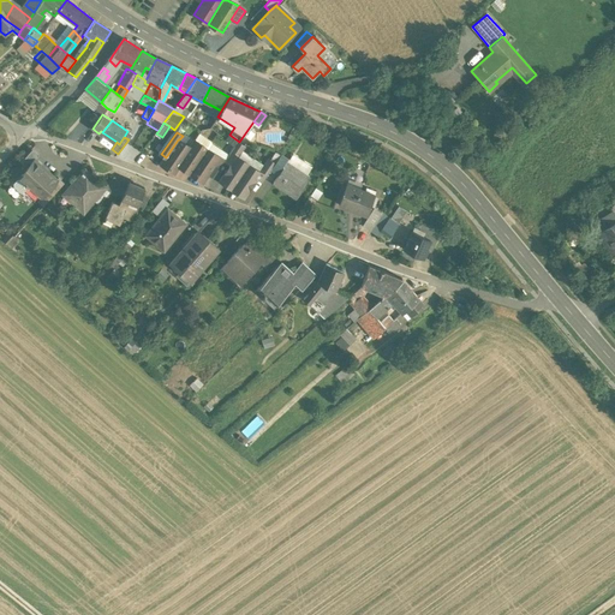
[(166,157),(161,165),(173,172),(178,166),(178,165),(190,147),(179,139),(178,139),(166,157)]
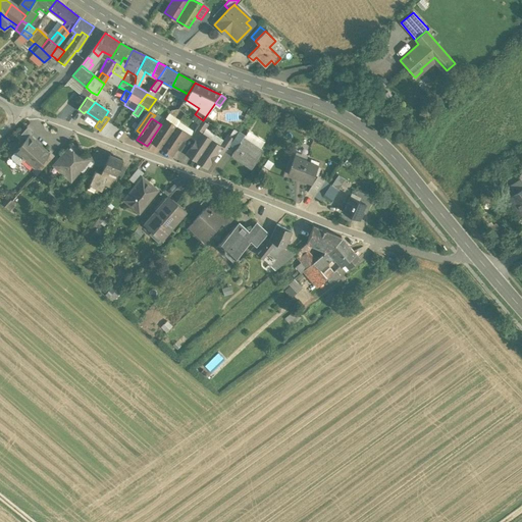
[(175,125),(165,119),(161,124),(151,140),(151,141),(161,147),(175,125)]
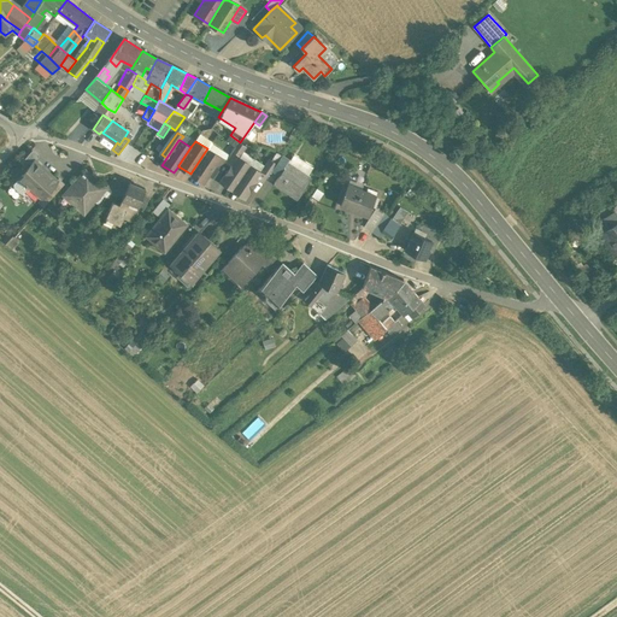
[(225,162),(231,165),(238,157),(241,152),(235,147),(225,162)]
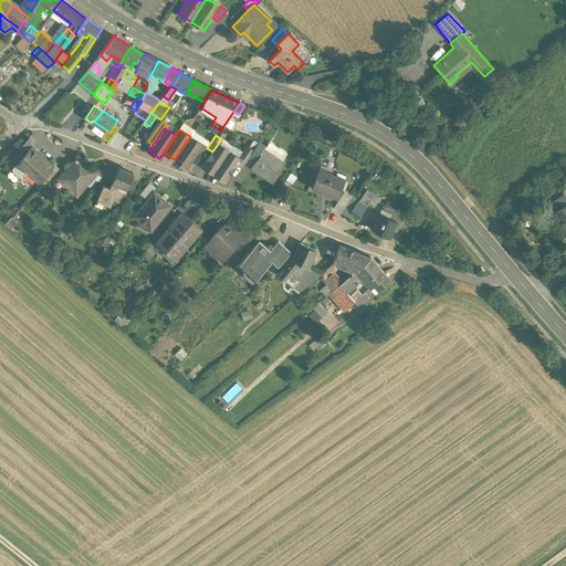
[(190,136),(175,159),(186,167),(198,149),(201,144),(190,136)]
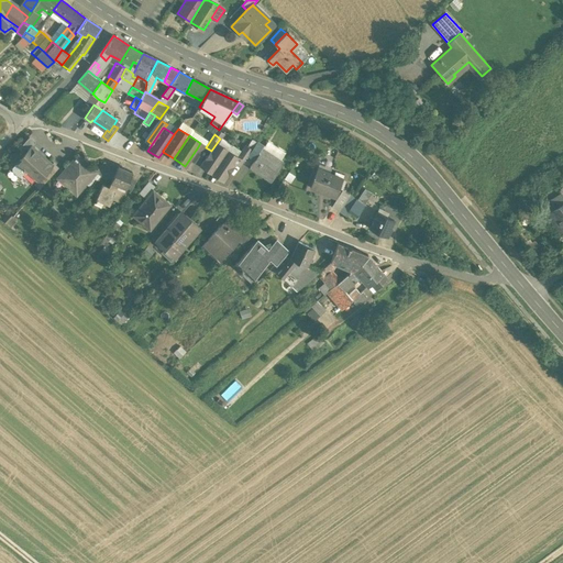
[(252,150),(250,153),(256,157),(263,148),(263,150),(265,146),(257,141),(252,150)]
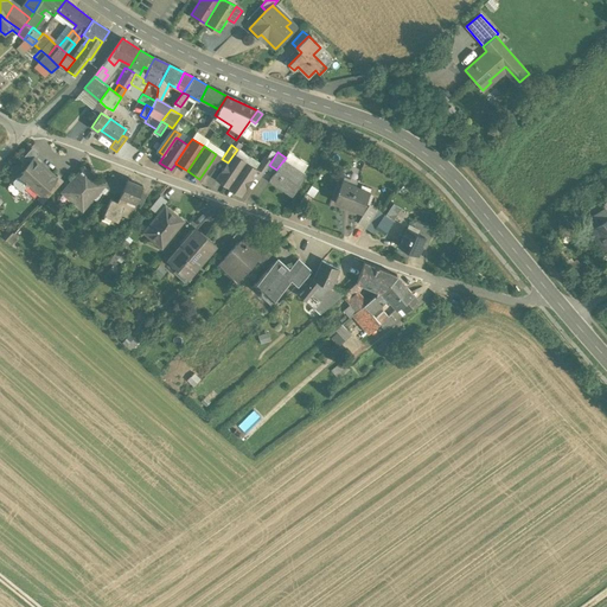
[(222,159),(216,154),(212,160),(217,164),(222,159)]
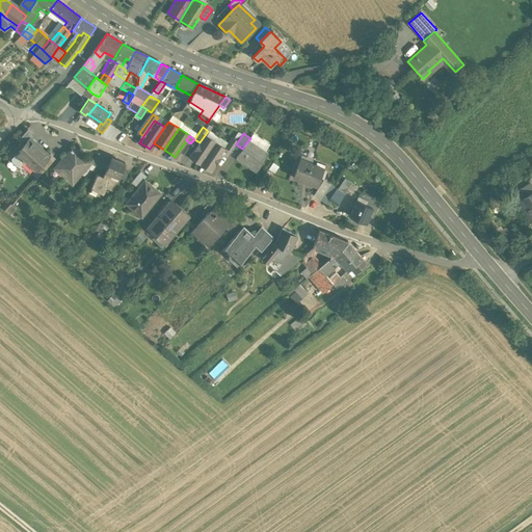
[(200,142),(190,156),(201,163),(215,141),(205,135),(200,142)]
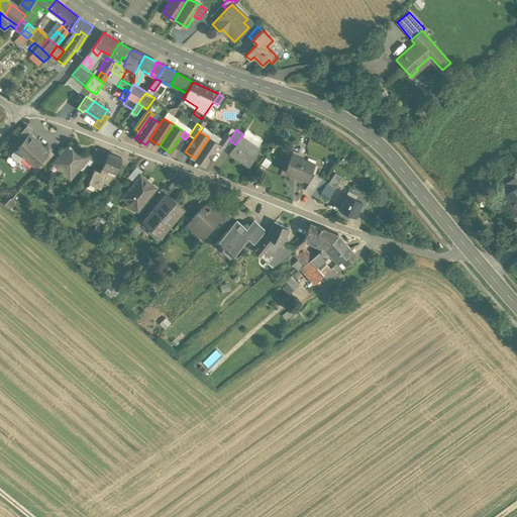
[(231,137),(225,133),(222,139),(227,142),(229,140),(231,137)]
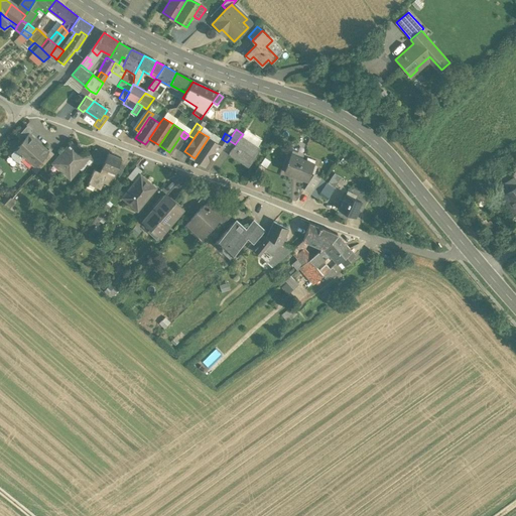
[(46,150),(28,134),(16,147),(21,152),(20,154),(23,156),(33,165),(47,150),(46,150)]
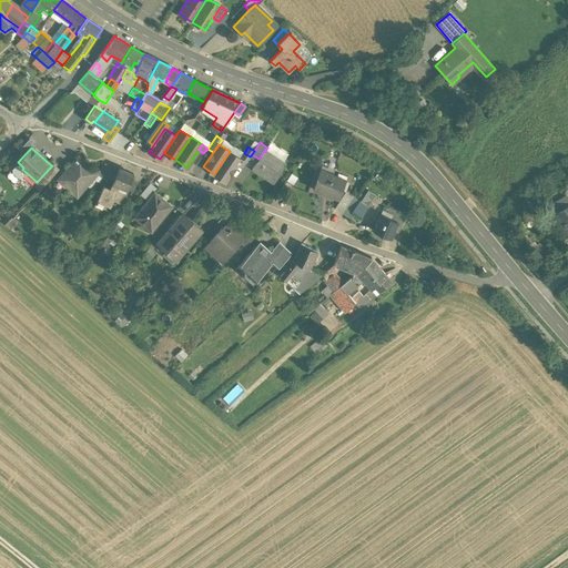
[(259,159),(252,169),(260,174),(260,173),(271,181),(277,171),(280,173),(286,164),(265,151),(265,150),(259,159)]
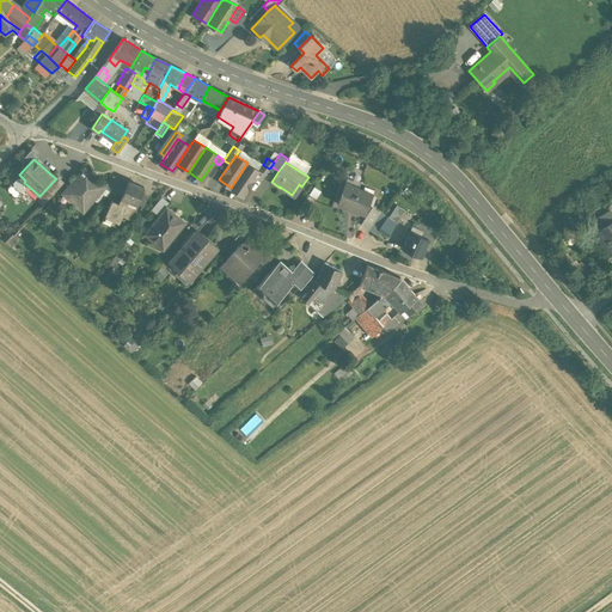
[(248,163),(231,188),(242,196),(256,177),(259,171),(258,171),(248,163)]
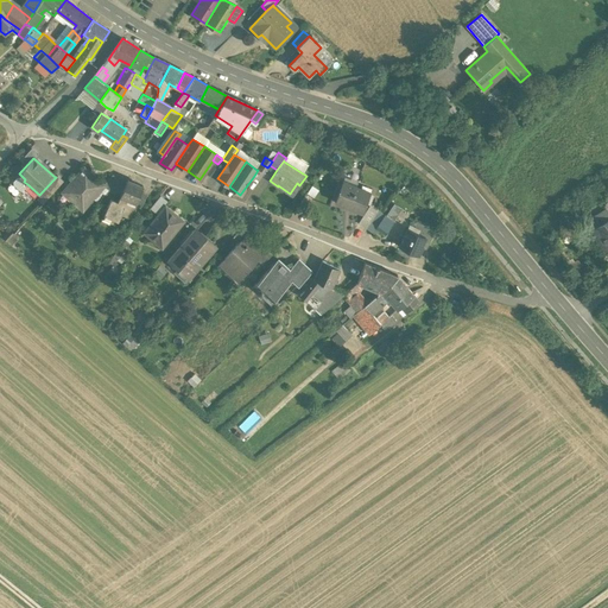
[(261,164),(257,170),(258,170),(254,176),(260,179),(267,168),(261,164)]
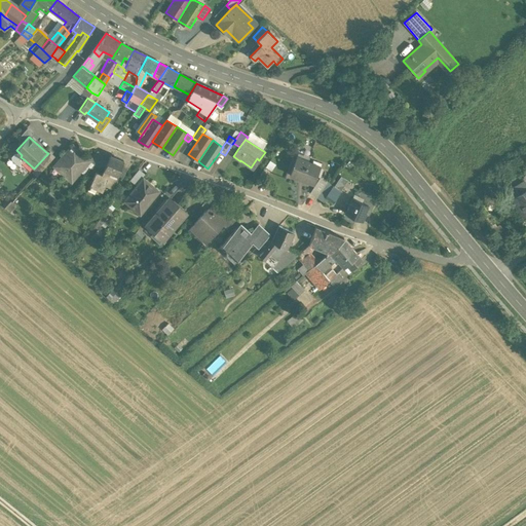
[(70,148),(54,165),(71,181),(89,160),(89,159),(72,145),(71,147),(69,146),(68,147),(70,148)]
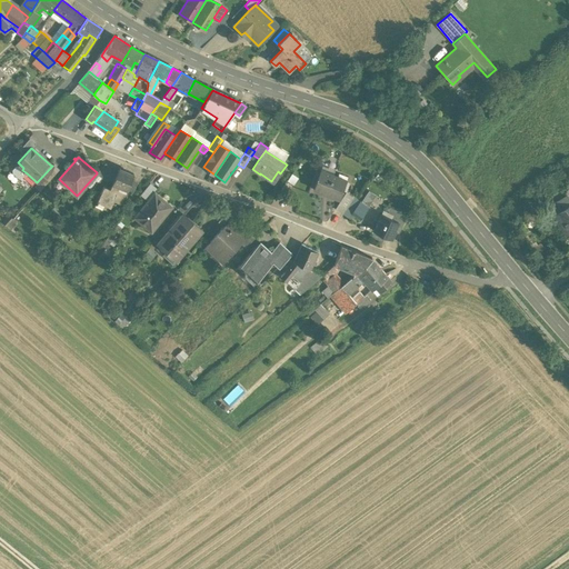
[(105,162),(97,172),(97,173),(101,177),(111,166),(105,162)]
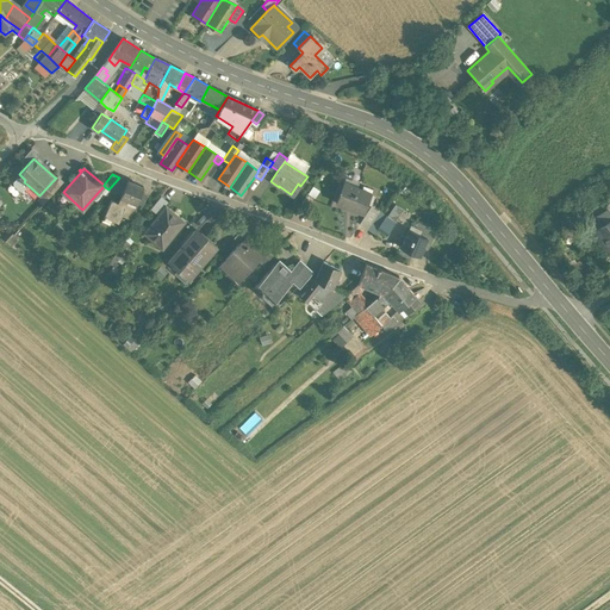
[(56,178),(39,195),(37,198),(43,204),(63,181),(57,175),(55,178),(56,178)]
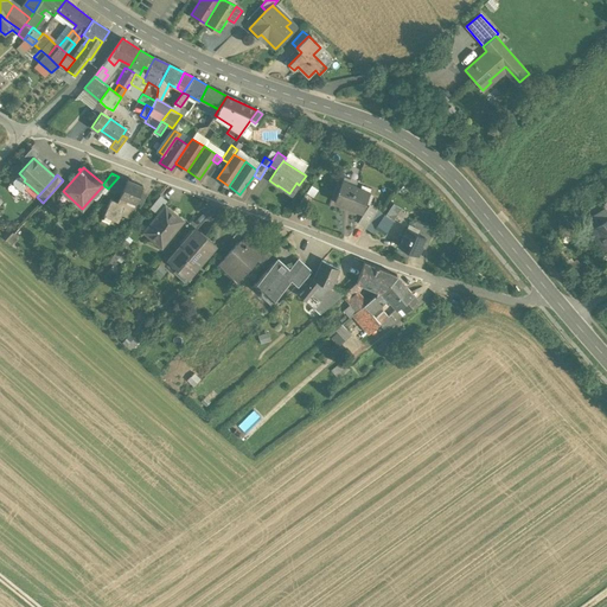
[(127,180),(119,177),(108,189),(113,191),(110,197),(117,200),(120,196),(127,180)]
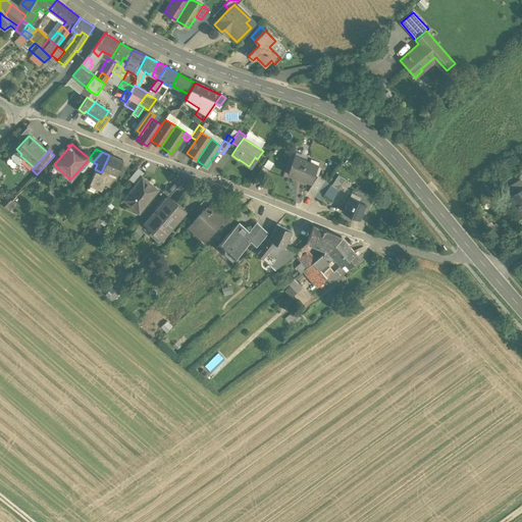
[(101,172),(95,169),(89,184),(101,189),(103,184),(109,170),(116,173),(122,160),(109,154),(109,155),(103,168),(101,172)]
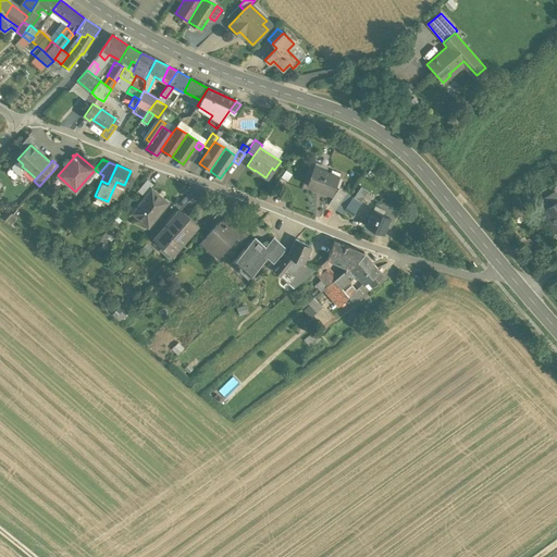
[(339,176),(313,166),(306,185),(332,195),(339,176)]
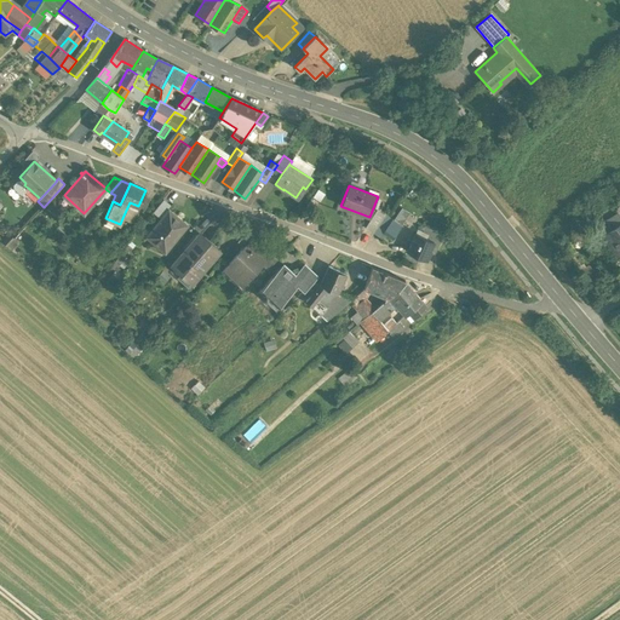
[(311,197),(302,212),(309,216),(317,202),(311,197)]
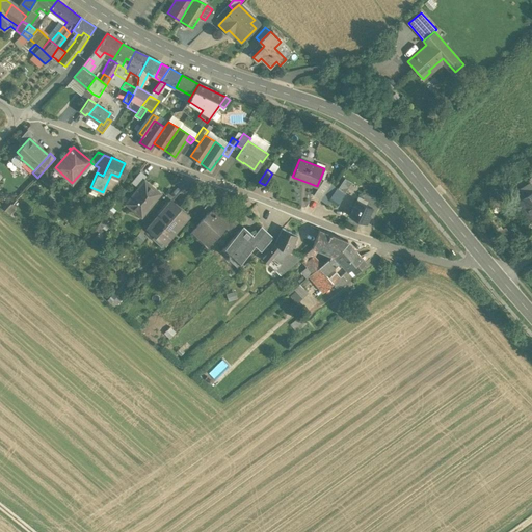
[(145,176),(140,171),(131,182),(138,187),(144,181),(143,180),(145,176)]
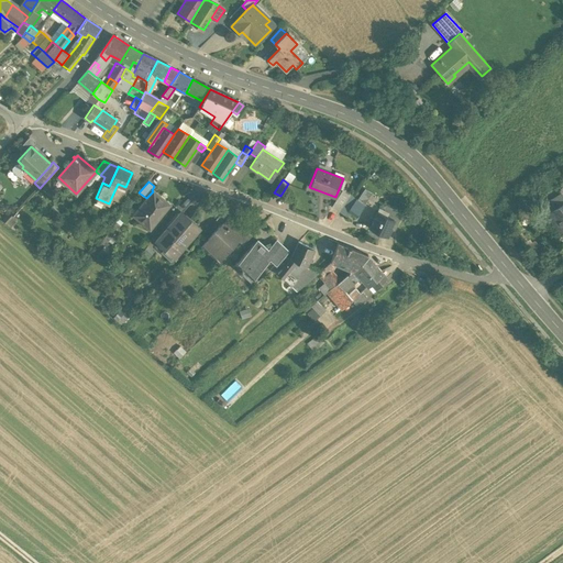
[(125,187),(118,184),(111,198),(119,202),(125,187)]
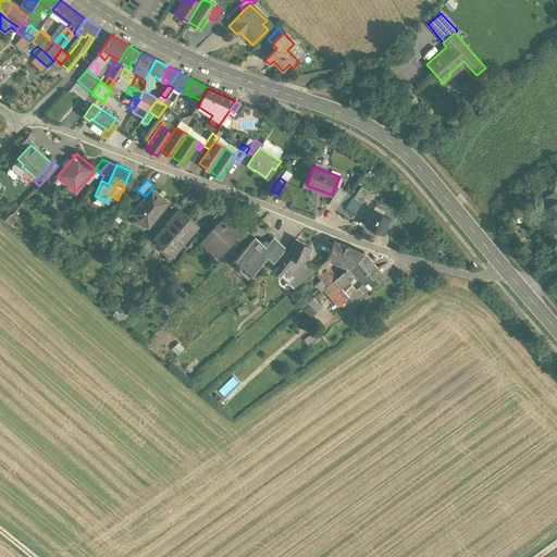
[(339,187),(329,203),(335,209),(343,199),(347,192),(339,187)]
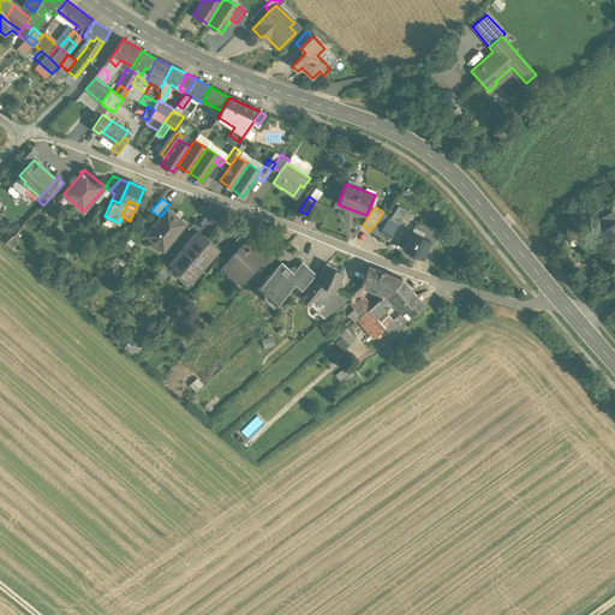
[(160,216),(145,234),(163,250),(185,224),(167,208),(167,209),(160,216)]
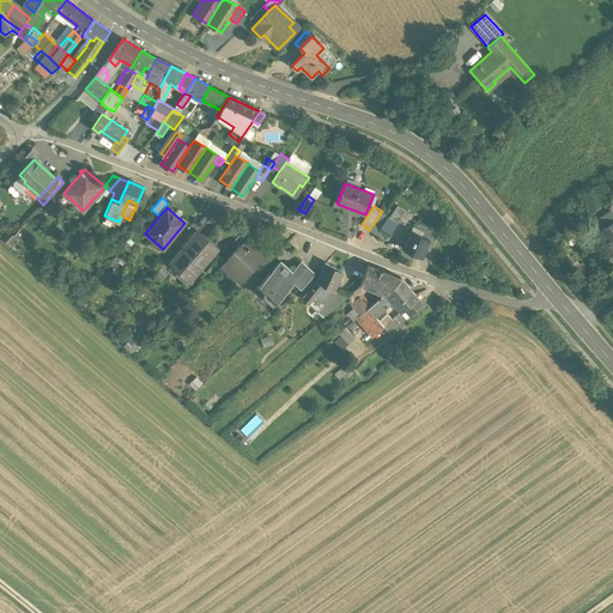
[(612,216),(610,211),(596,219),(602,228),(612,220),(612,216)]
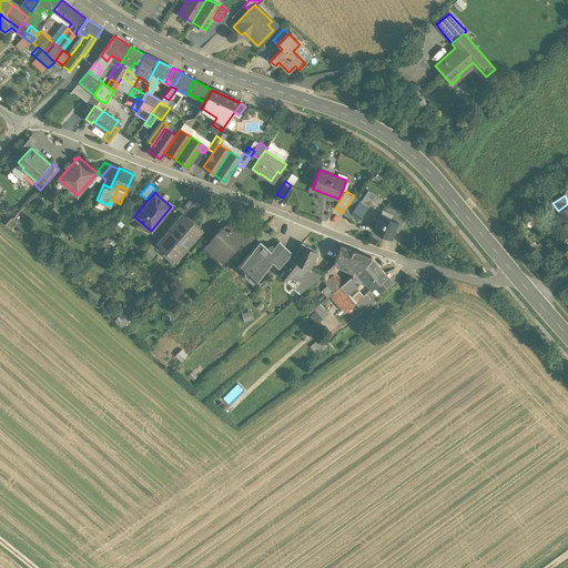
[(550,200),(544,204),(551,216),(554,214),(558,211),(553,203),(550,200)]
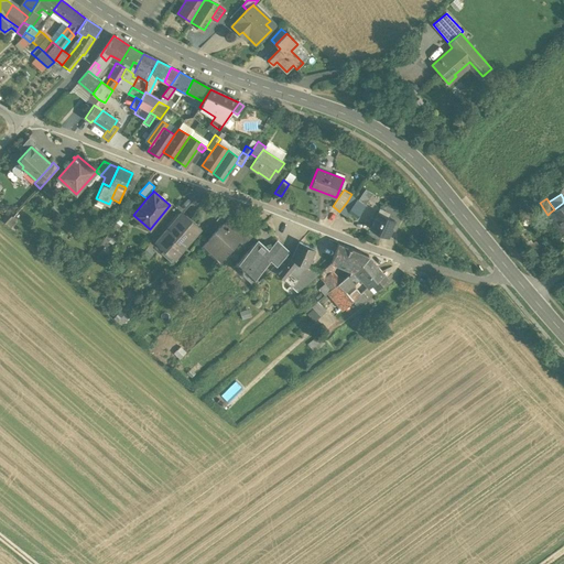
[(353,205),(348,212),(357,217),(365,205),(365,204),(359,201),(357,199),(353,205)]
